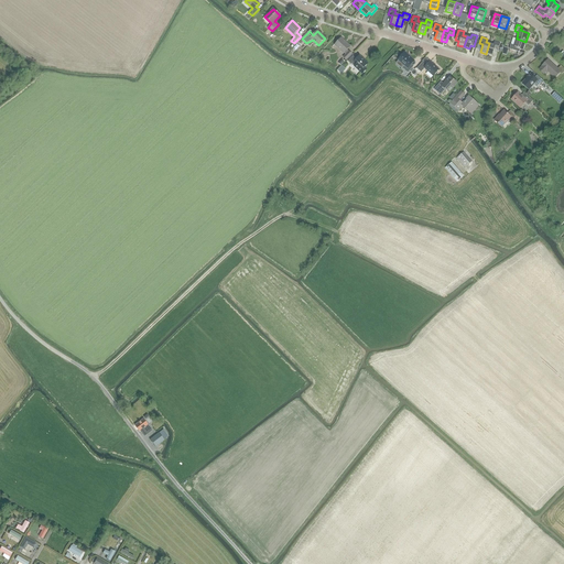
[(346,60),(351,54),(349,51),(349,52),(347,50),(350,46),(342,39),(335,45),(344,53),(346,55),(344,57),(346,60)]
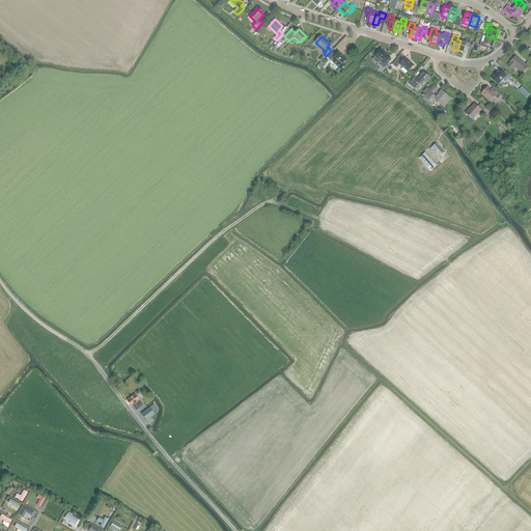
[(493,47),(495,39),(486,36),(484,43),(481,42),(479,46),(488,49),(490,46),(493,47)]
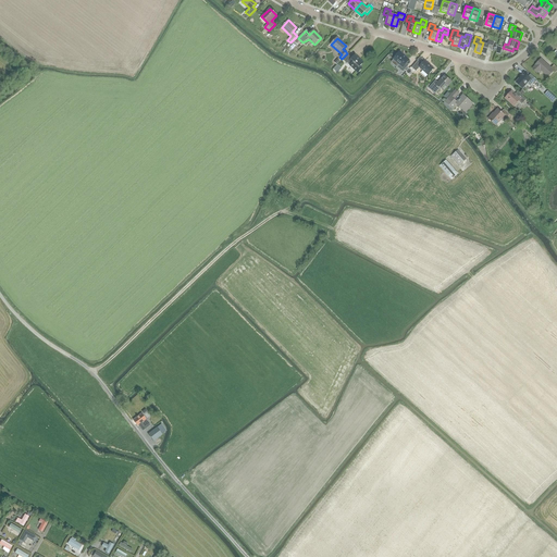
[(492,49),(494,42),(489,40),(487,44),(483,42),(480,53),(486,54),(489,48),(492,49)]
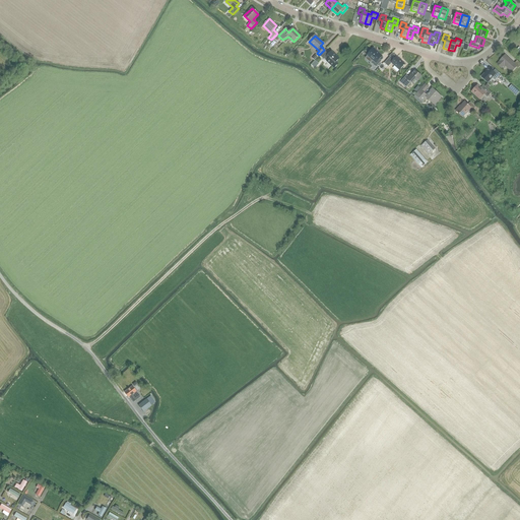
[(378,60),(382,56),(374,49),(368,55),(373,60),(371,62),(376,67),(380,62),(378,60)]
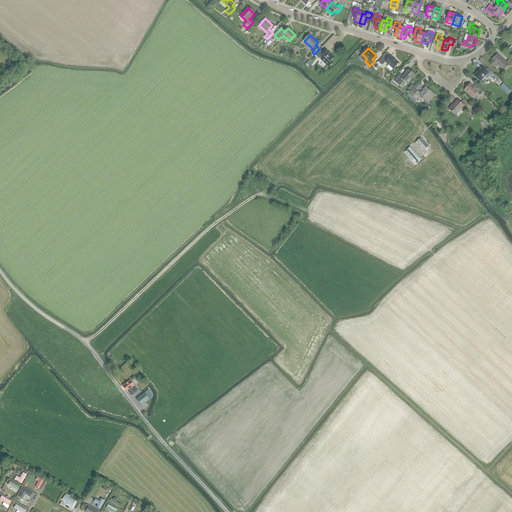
[(331,61),(334,58),(326,50),(323,54),(320,51),(316,56),(319,58),(321,60),(320,60),(328,68),(333,63),(331,61)]
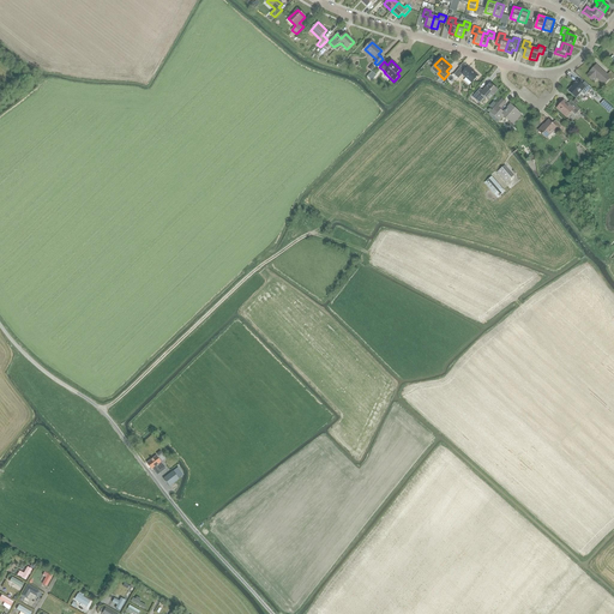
[(612,80),(613,78),(613,74),(611,72),(607,74),(596,65),(590,72),(587,76),(591,79),(595,76),(605,84),(609,79),(612,80)]
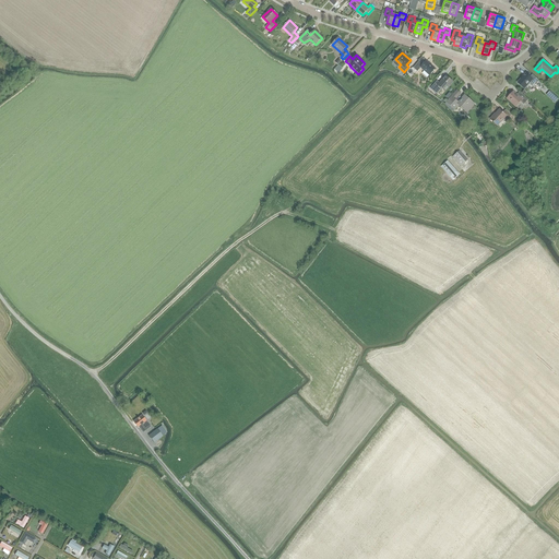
[(429,75),(435,69),(426,61),(423,64),(419,61),(413,68),(417,72),(421,68),(429,75)]
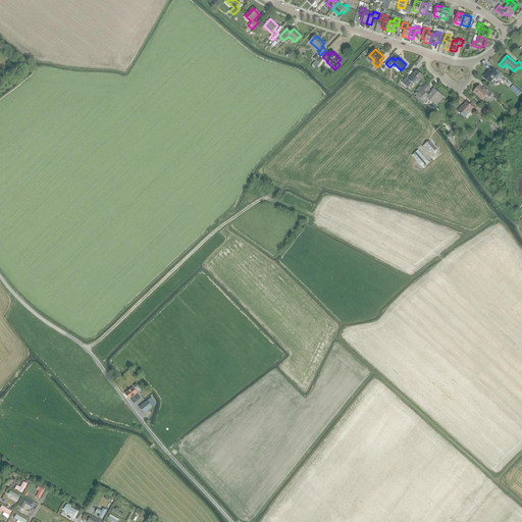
[(494,76),(498,80),(503,74),(497,69),(494,72),(490,69),(483,76),(489,83),(494,76)]
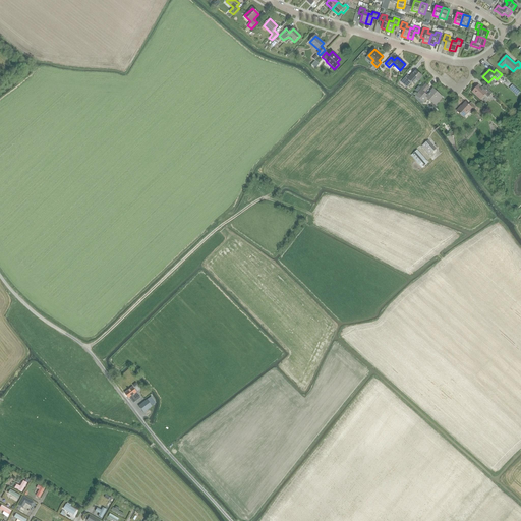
[(414,85),(422,76),(415,70),(410,77),(407,75),(401,82),(407,88),(411,82),(414,85)]
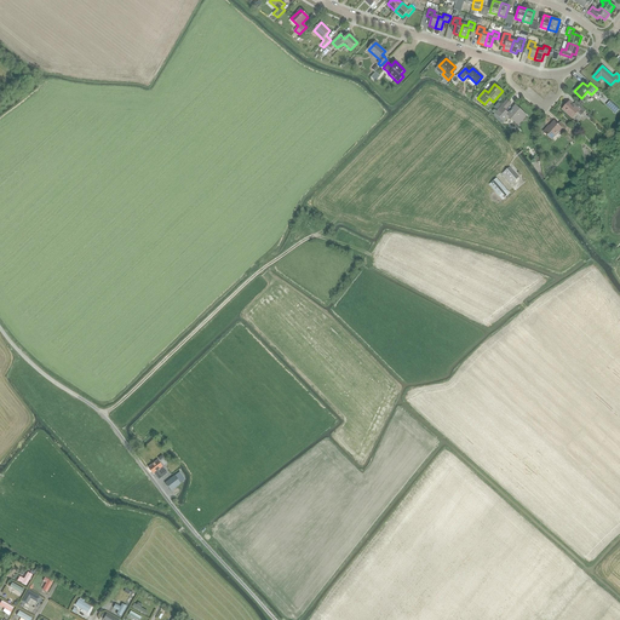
[(507,115),(509,114),(505,110),(511,104),(506,101),(493,116),(501,124),(504,121),(505,122),(509,118),(507,115)]
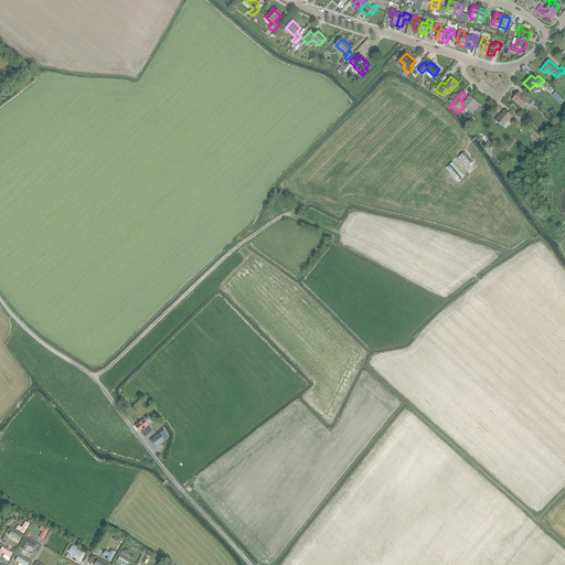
[(530,106),(534,100),(526,94),(524,97),(519,93),(512,99),(521,108),(525,103),(530,106)]
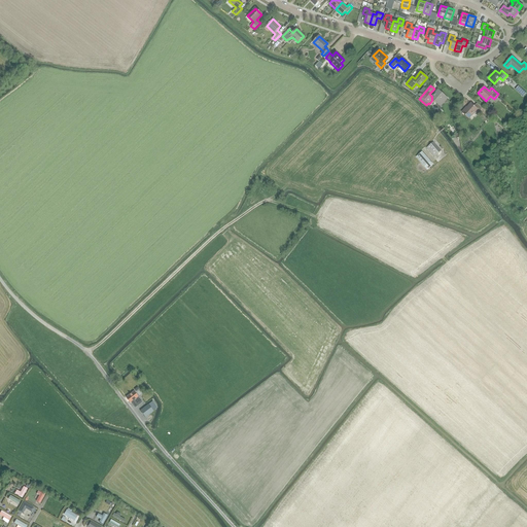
[(441,106),(448,99),(437,90),(432,97),(431,98),(432,100),(441,106)]
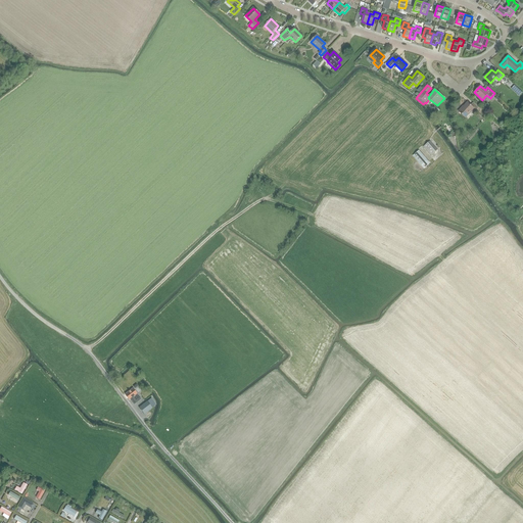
[(478,107),(473,103),(471,105),(467,102),(462,108),(459,111),(465,117),(472,110),(474,112),(478,107)]
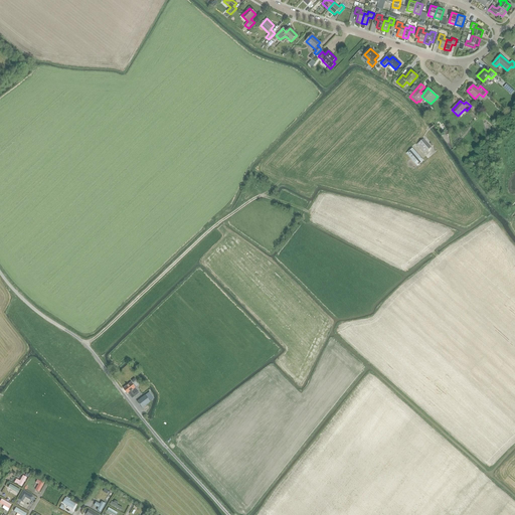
[(424,153),(431,147),(423,139),(416,145),(424,153)]
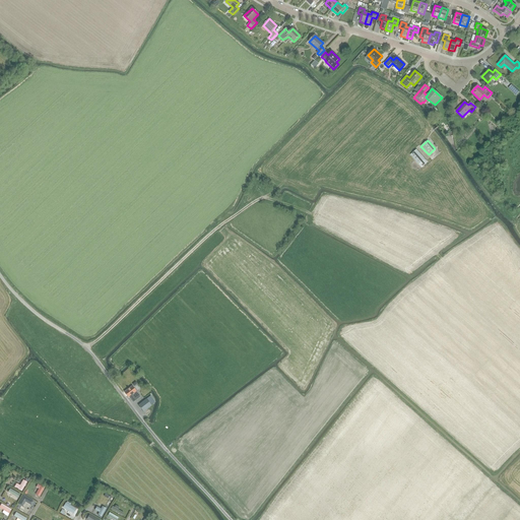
[(410,155),(423,168),(429,161),(417,149),(410,155)]
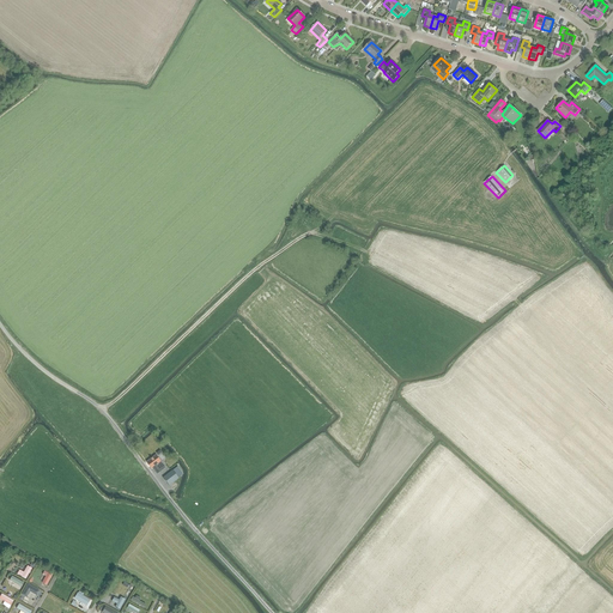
[(162,465),(163,465),(156,455),(146,462),(151,468),(152,468),(155,471),(162,465)]
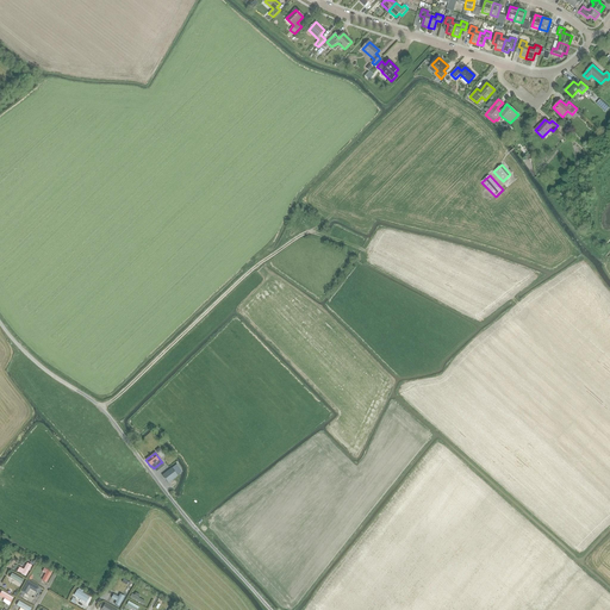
[(182,472),(181,471),(176,465),(162,475),(168,484),(181,473),(182,472)]
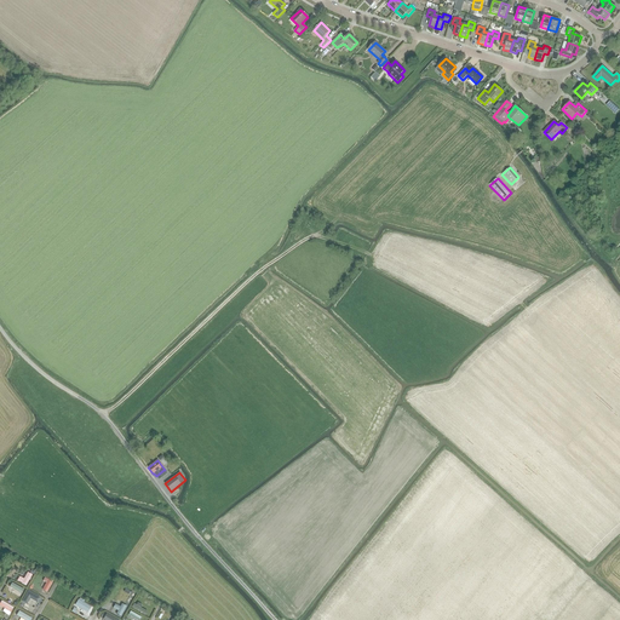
[(27,586),(33,575),(28,572),(24,579),(19,577),(17,580),(22,583),(22,584),(27,586)]
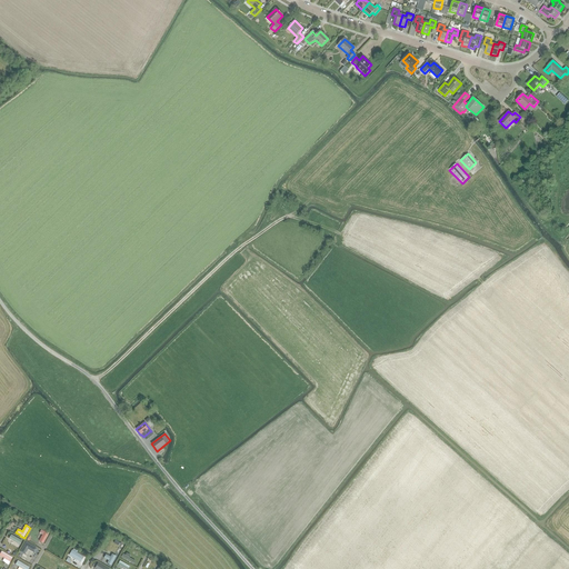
[(43,543),(49,533),(45,530),(45,531),(41,530),(39,533),(42,535),(39,541),(43,543)]
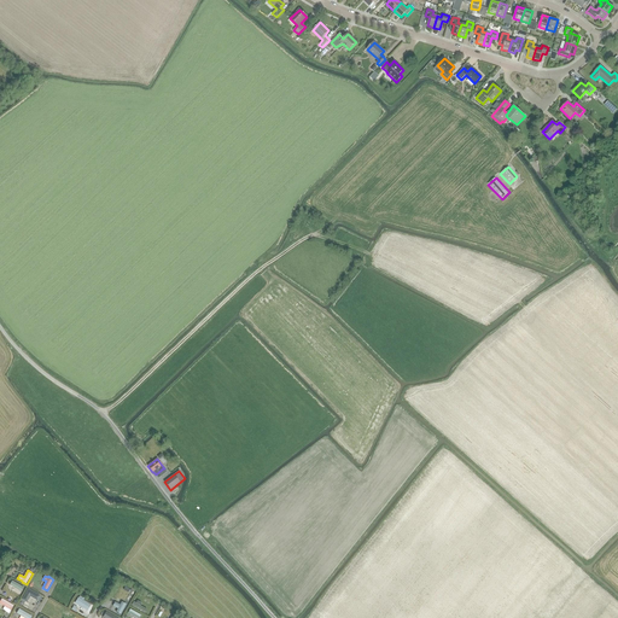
[(10,586),(21,593),(24,588),(12,581),(10,586)]
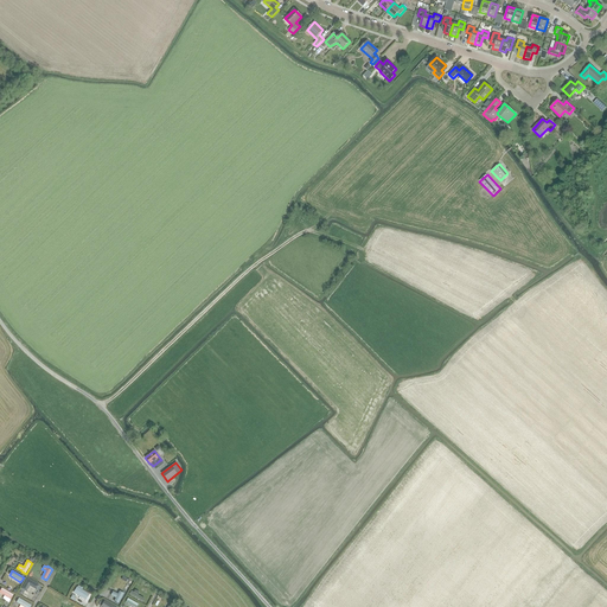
[(27,579),(21,589),(26,592),(30,586),(37,589),(39,586),(27,579)]
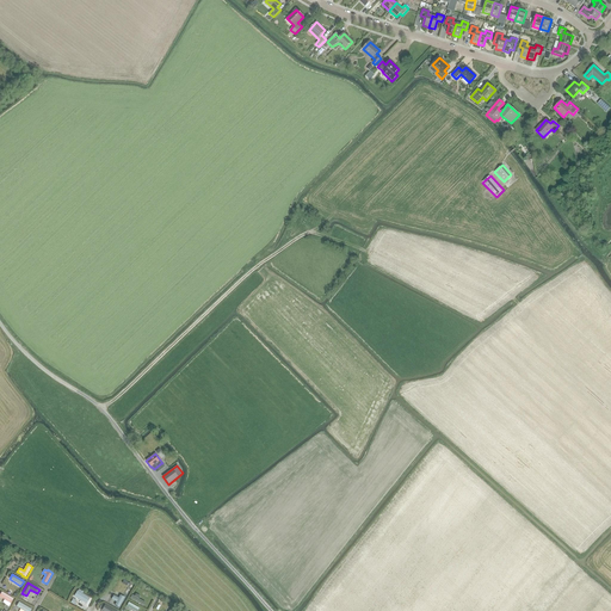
[(78,591),(74,597),(86,604),(90,598),(82,593),(84,592),(79,590),(78,591)]
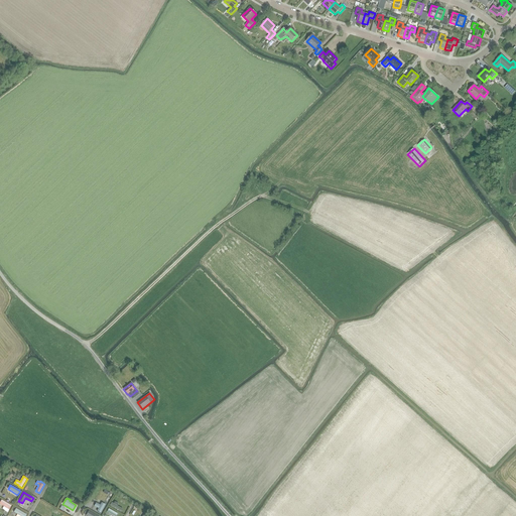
[(0,501),(0,504),(9,510),(11,506),(1,500),(0,501)]
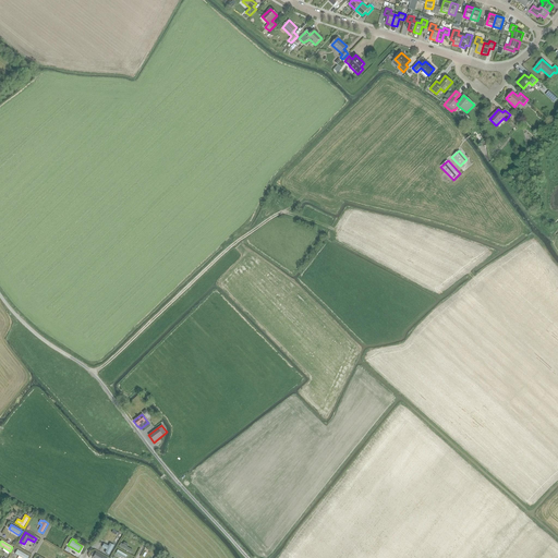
[(119,546),(131,554),(133,550),(126,547),(128,544),(124,542),(122,544),(121,543),(119,546)]
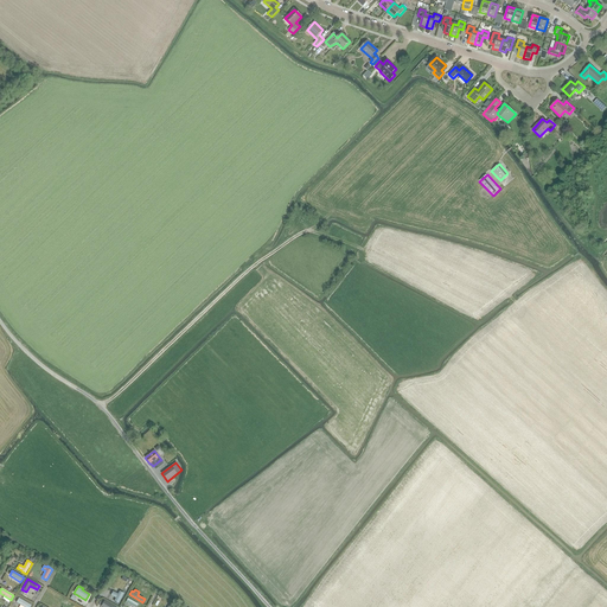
[(119,604),(125,593),(120,590),(117,594),(113,592),(110,595),(115,598),(114,601),(119,604)]
